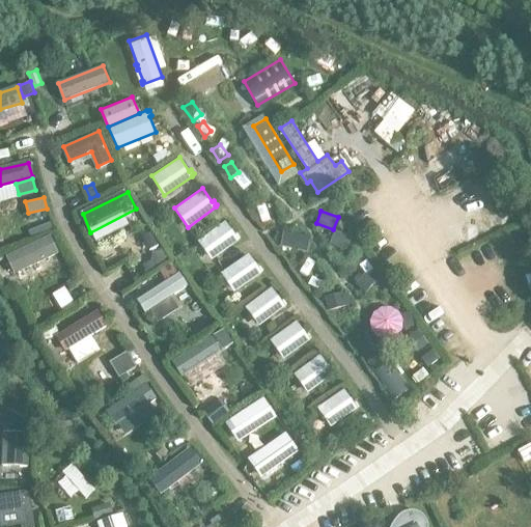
[(197,240),(211,258),(239,239),(238,238),(240,237),(236,232),(234,233),(225,220),(197,240)]
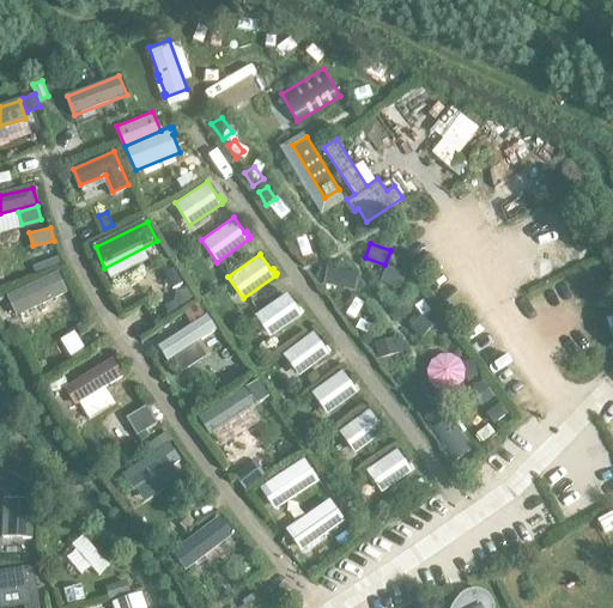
[(36,273),(60,263),(56,255),(32,265),(36,273)]
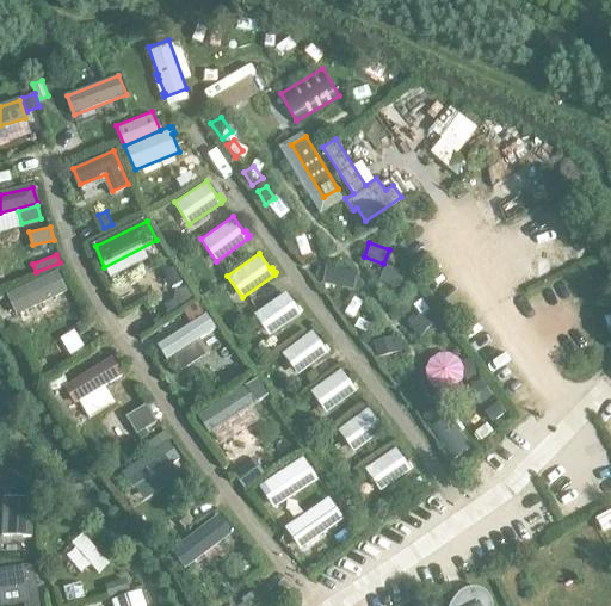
[(403,271),(386,263),(378,278),(397,286),(403,271)]
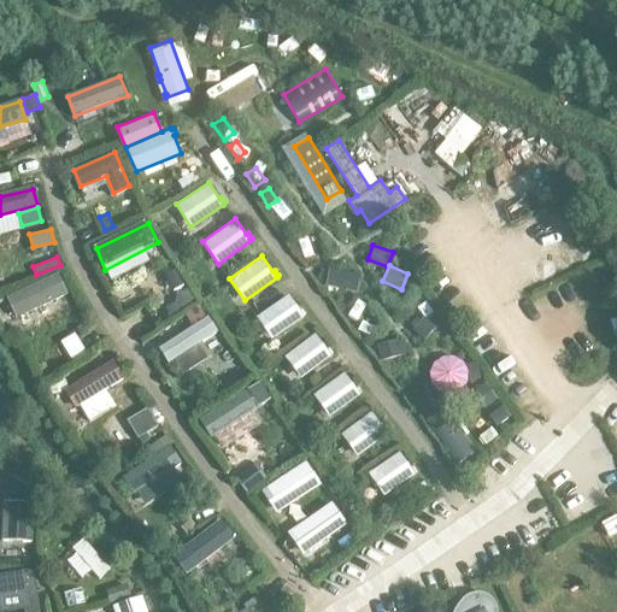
[(357,290),(360,274),(329,268),(325,283),(357,290)]
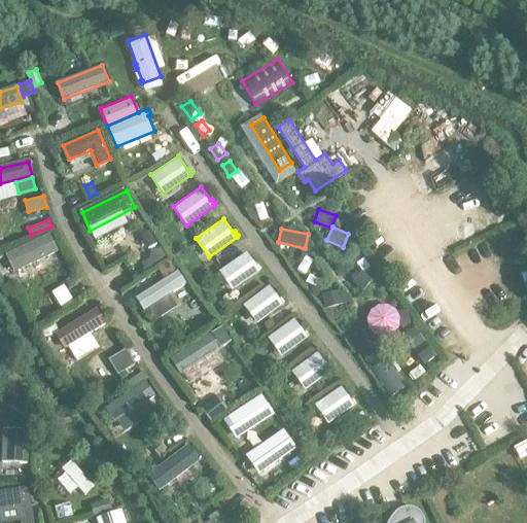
[(53,237),(9,255),(15,274),(60,253),(53,237)]
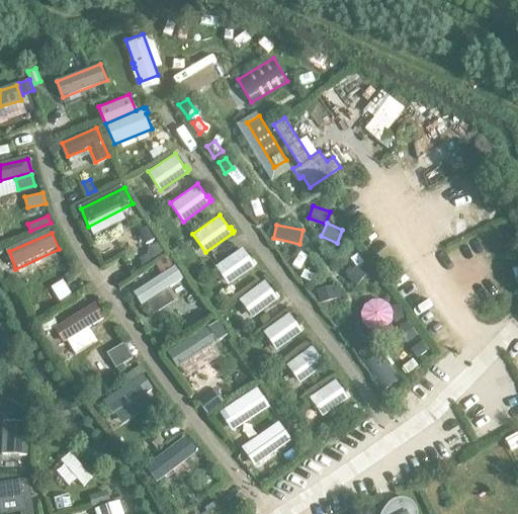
[(151,253),(153,257),(163,251),(157,241),(153,244),(151,244),(149,253),(151,253)]
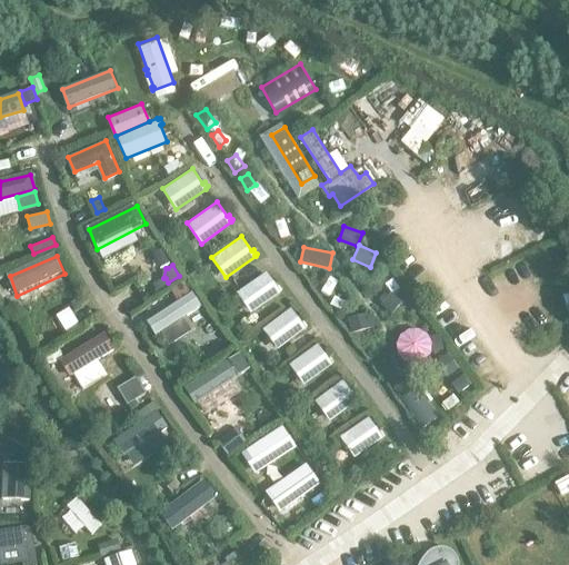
[(315,266),(306,271),(316,285),(323,277),(315,266)]
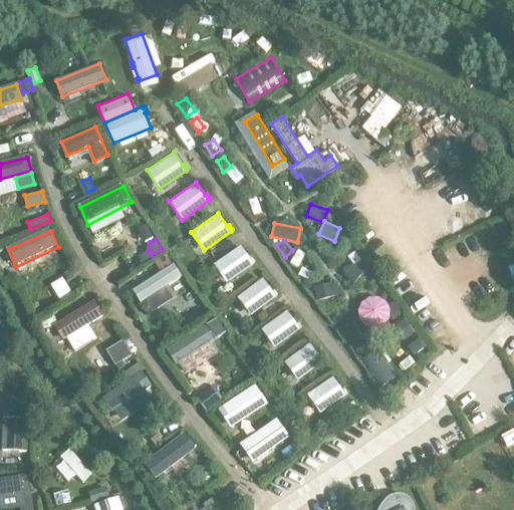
[(226,281),(253,263),(253,262),(255,261),(252,256),(250,258),(240,244),(214,263),(226,281)]
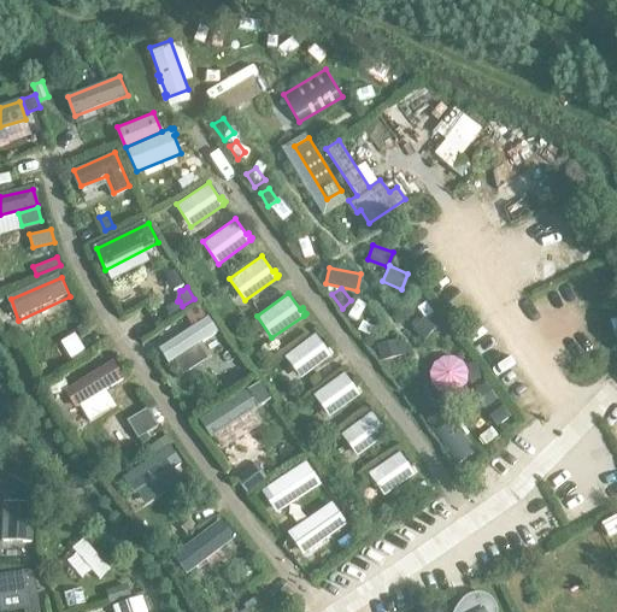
[(186,313),(193,324),(205,316),(198,305),(186,313)]
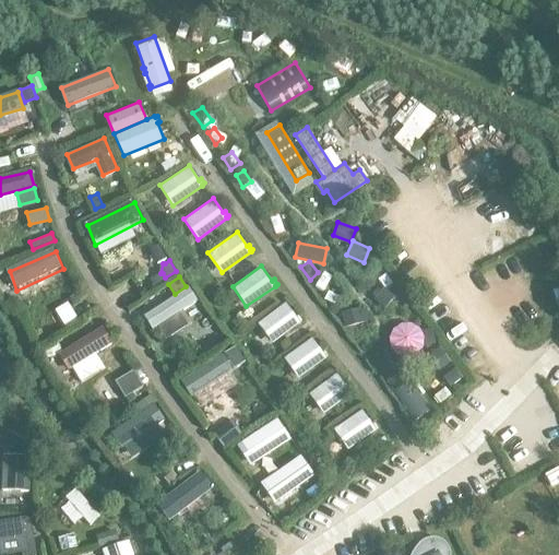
[(332,294),(323,281),(314,285),(323,299),(332,294)]
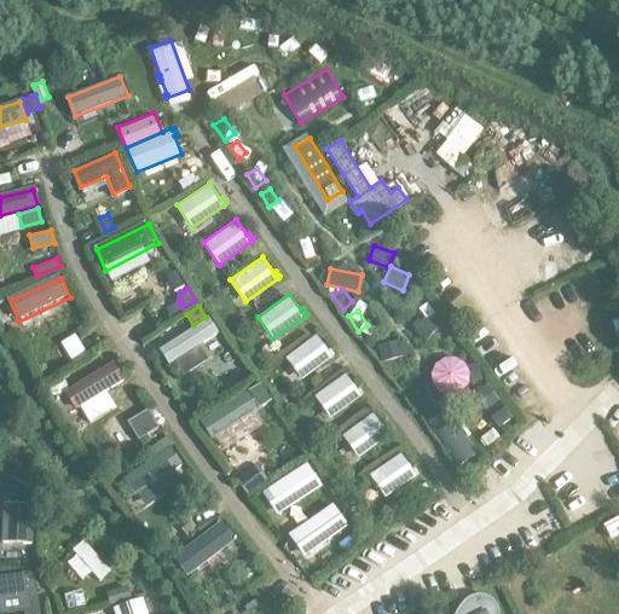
[(438,326),(426,316),(414,329),(426,340),(438,326)]
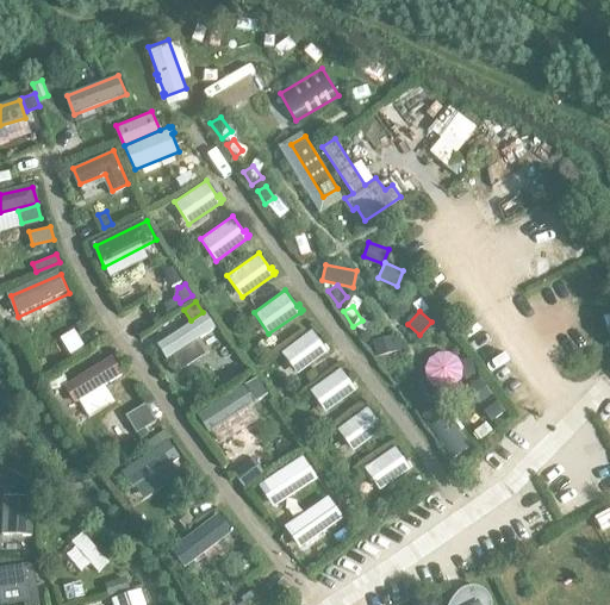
[(328,350),(327,349),(329,348),(325,343),(323,344),(311,329),(281,351),(297,373),(328,350)]
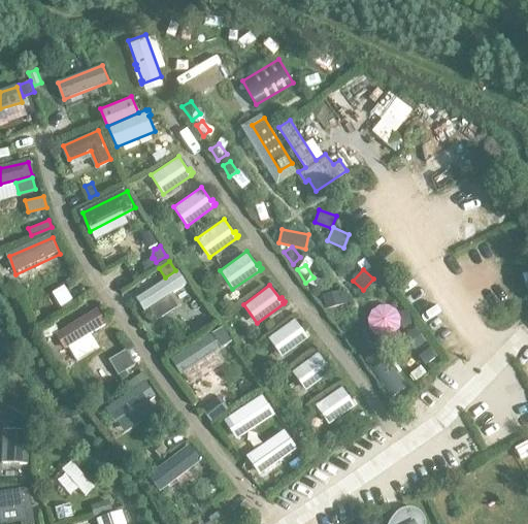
[(53,292),(60,305),(71,298),(64,286),(53,292)]
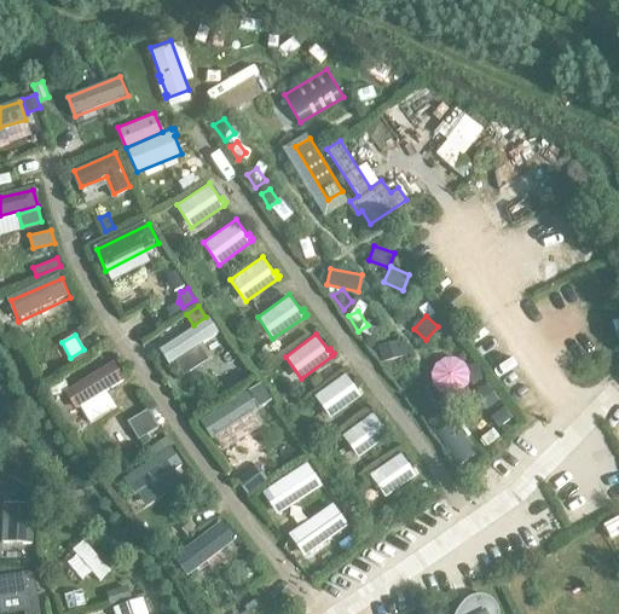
[(403,355),(398,340),(379,345),(382,360),(403,355)]
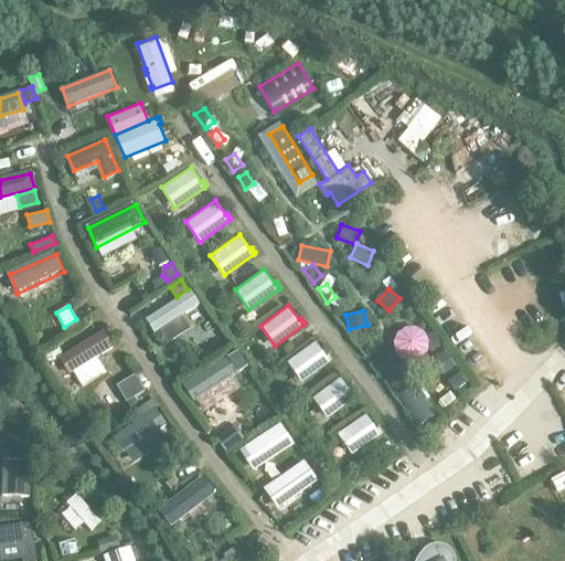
[(388,311),(374,320),(402,364),(417,353),(388,311)]
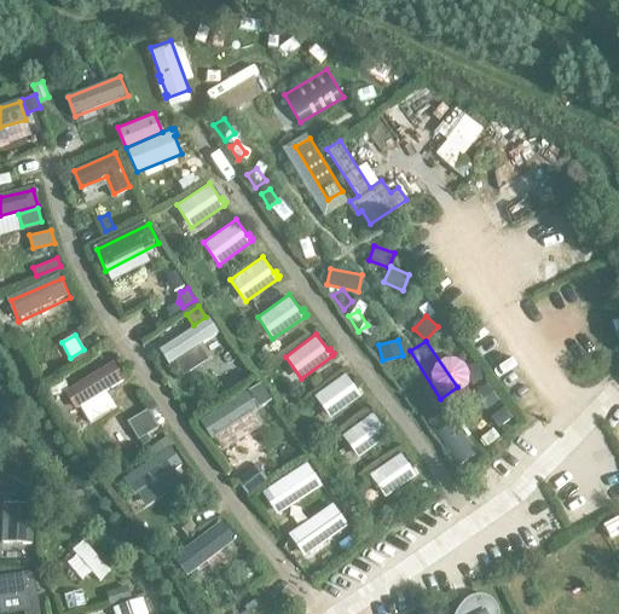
[(208,358),(198,343),(183,354),(191,369),(208,358)]
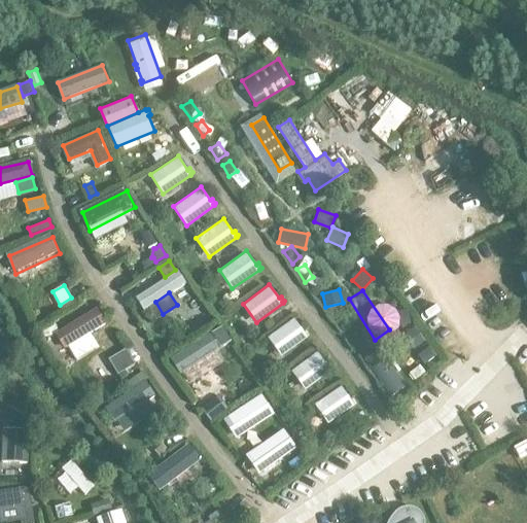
[(396,311),(400,323),(411,320),(406,307),(396,311)]
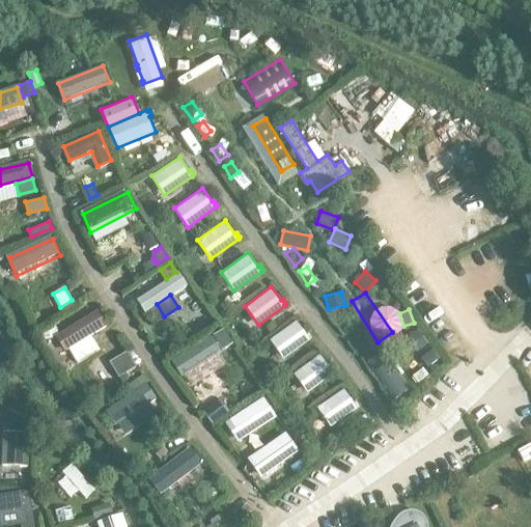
[(346,317),(340,323),(348,334),(355,329),(346,317)]
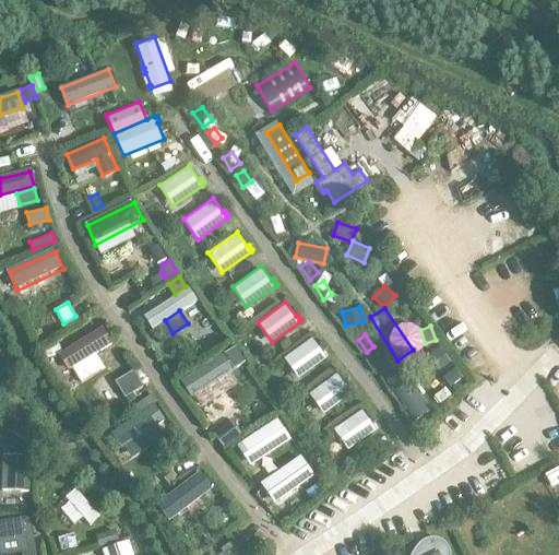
[(298,377),(325,356),(328,355),(324,350),(322,352),(311,337),(284,357),(298,377)]
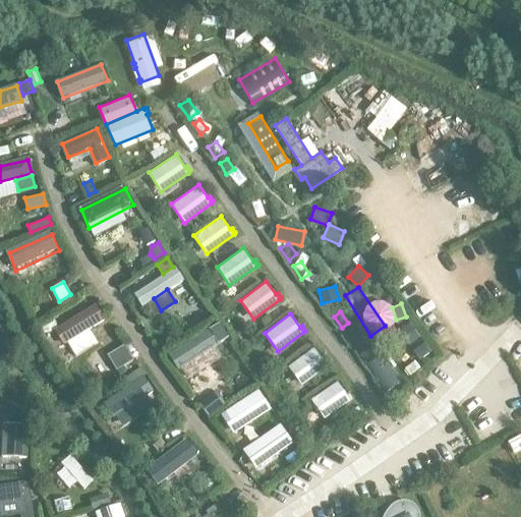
[(42,335),(54,329),(58,326),(52,316),(36,324),(42,335)]
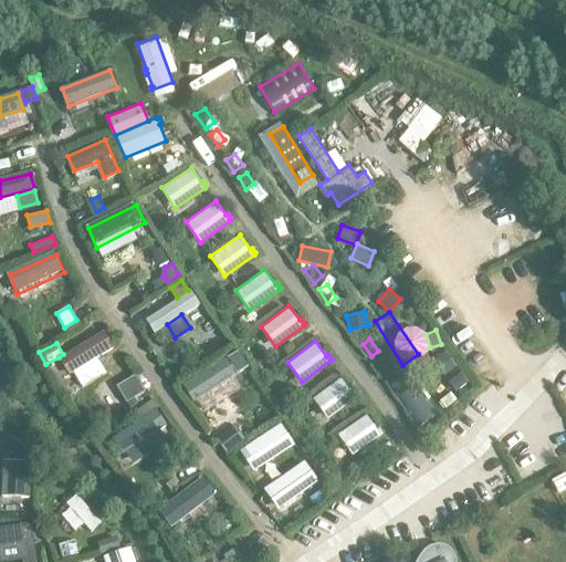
[(227,356),(236,370),(245,363),(237,350),(227,356)]
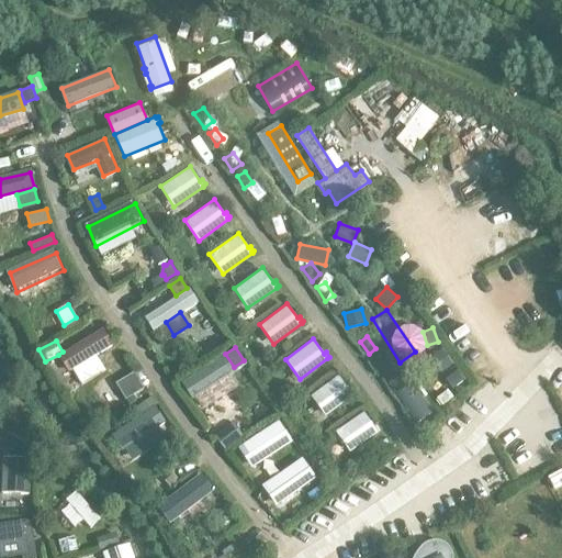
[(452,361),(441,347),(429,356),(441,370),(452,361)]
